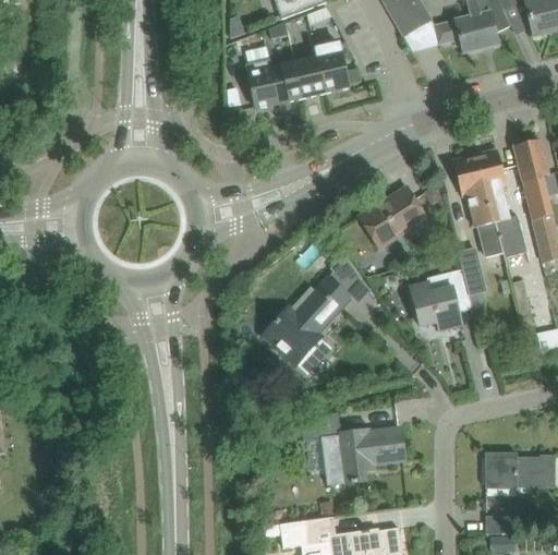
[(274,0),(281,17),(327,1),(327,0),(274,0)]
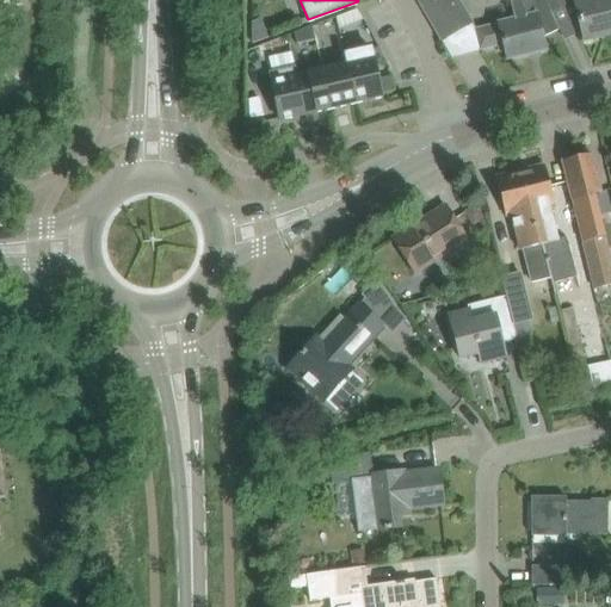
[(419,0),(442,37),(471,19),(460,0),(419,0)]
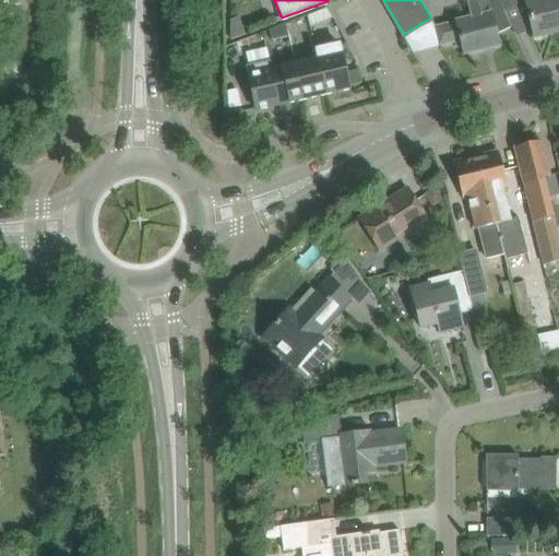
[(467,0),(471,15),(435,24),(439,43),(461,37),(464,51),(499,43),(496,32),(511,24),(504,8),(503,9),(499,0),(467,0)]
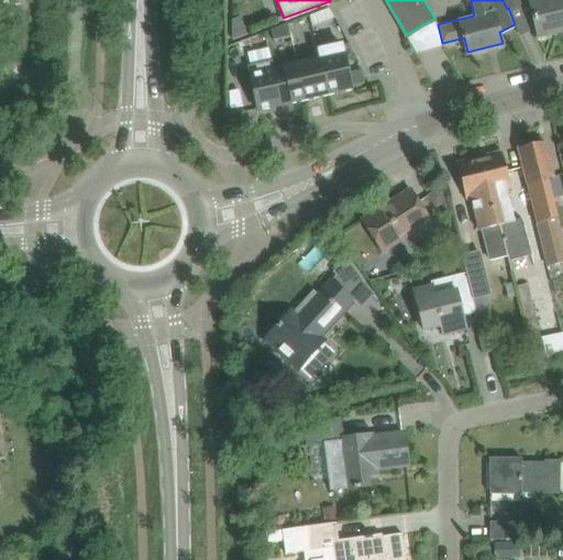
[(503,0),(507,9),(508,8),(521,2),(530,0),(538,35),(562,29),(562,0),(503,0)]
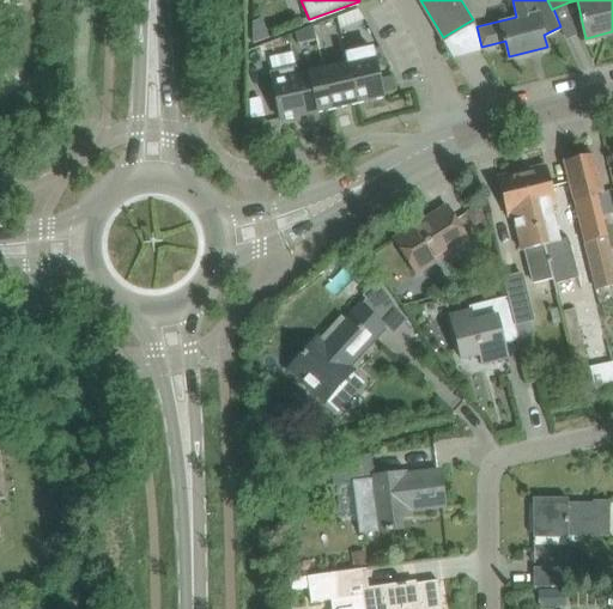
[(313,24),(296,30),(299,42),(316,38),(313,24)]
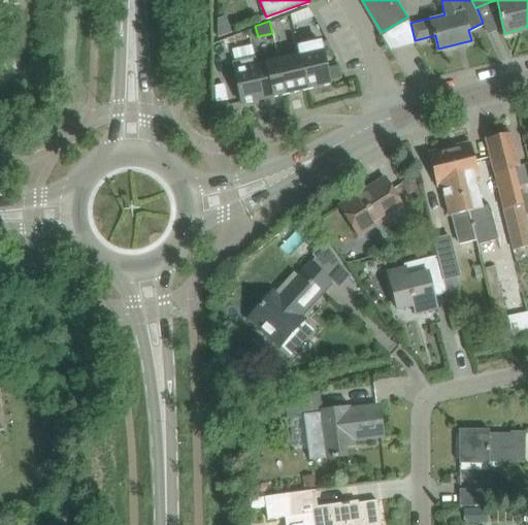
[(297,44),(299,53),(306,87),(330,81),(329,77),(326,65),(321,39),(297,44)]
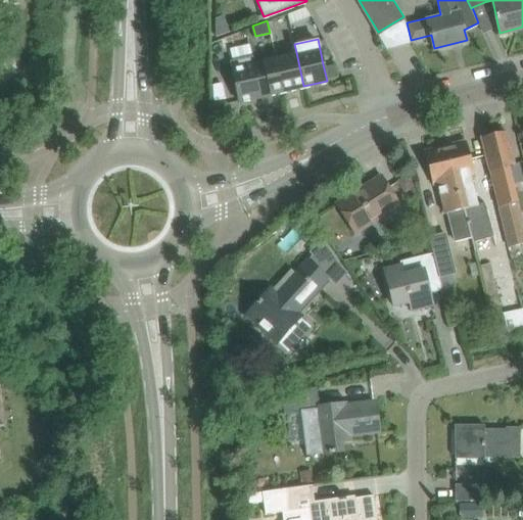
[(303,86),(296,52),(276,57),(283,91),(294,89),(303,86)]
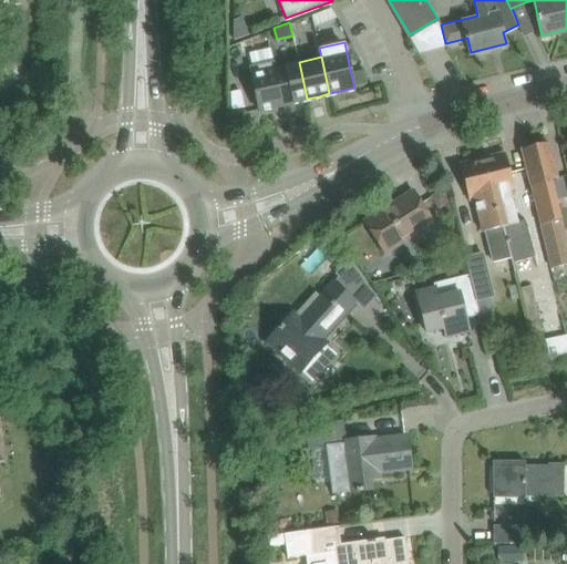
[(285,104),(276,68),(274,59),(249,64),(259,110),(284,104),(285,104)]
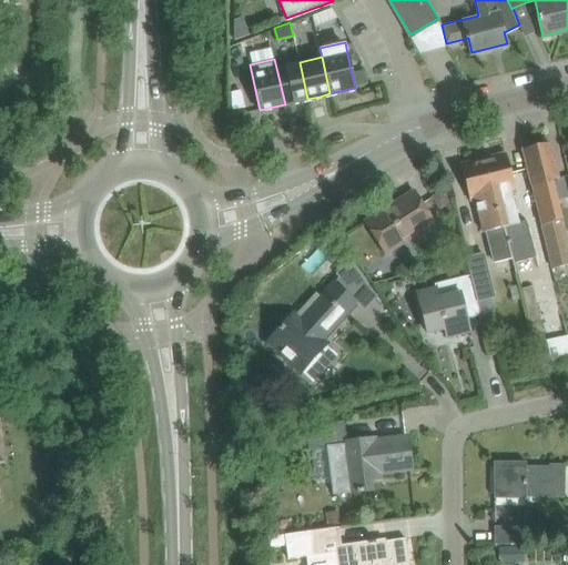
[(307,99),(300,62),(276,68),(285,104),(307,99)]
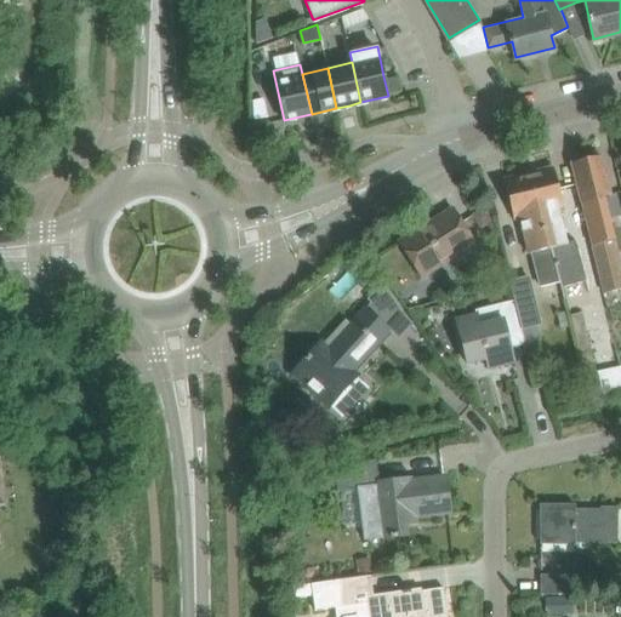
[(254,100),(254,118),(268,114),(265,97),(254,100)]
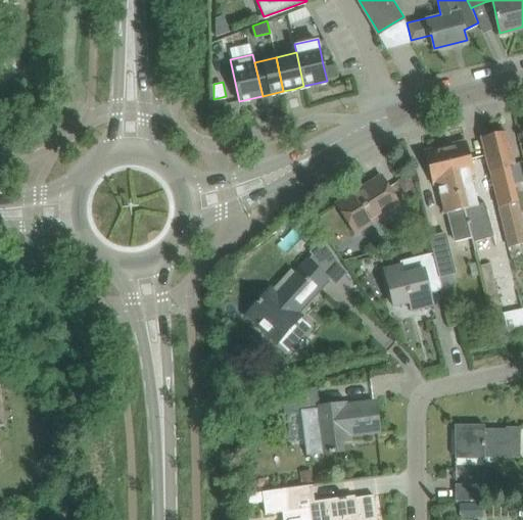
[(481,136),(486,155),(509,246),(522,242),(522,225),(508,163),(514,161),(506,130),(481,136)]
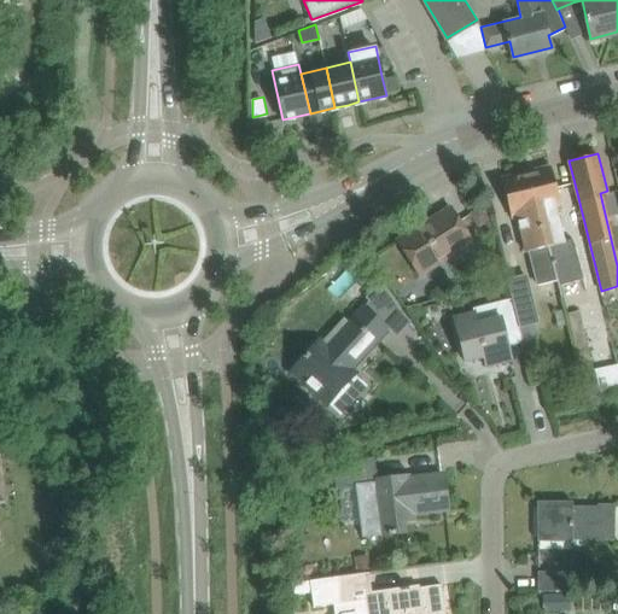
[(551,165),(526,171),(544,244),(548,243),(564,239),(555,203),(560,202),(551,165)]
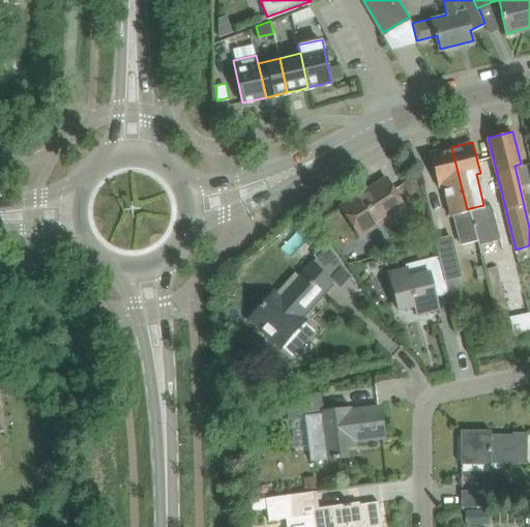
[(430,152),(435,172),(438,183),(443,182),(451,213),(460,243),(477,237),(470,208),(467,209),(451,147),(430,152)]
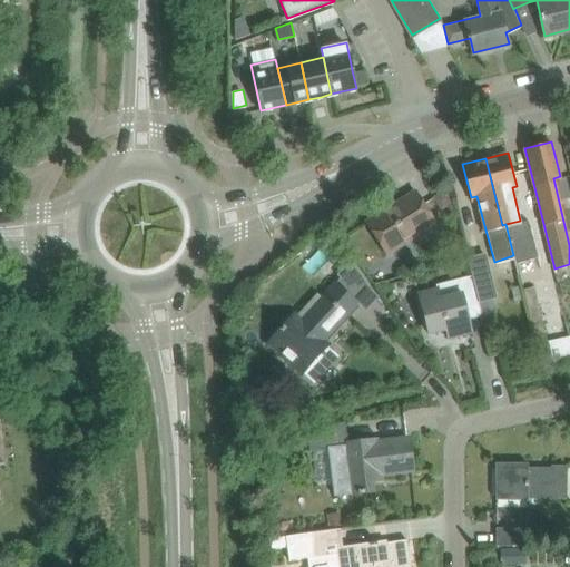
[(434,195),(441,207),(453,199),(446,187),(434,195)]
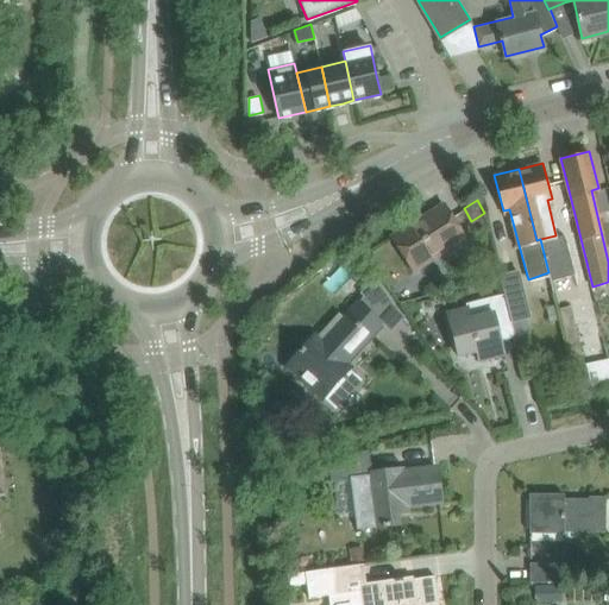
[(390,234),(403,254),(413,270),(466,237),(444,201),(390,234)]
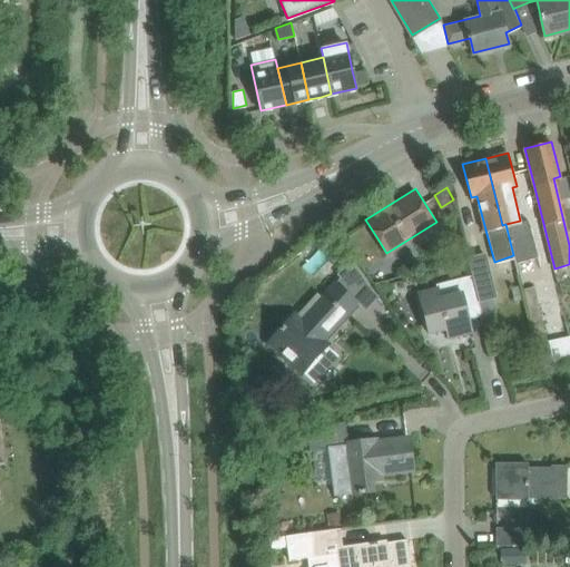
[(538,255),(528,218),(520,221),(505,224),(513,255),(516,262),(538,255)]
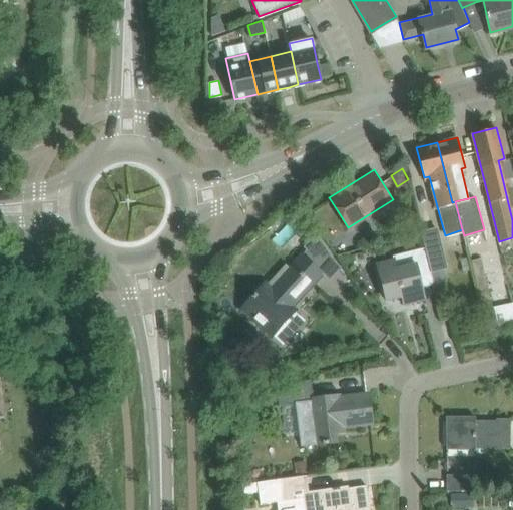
[(421,229),(425,246),(431,270),(447,267),(437,225),(421,229)]
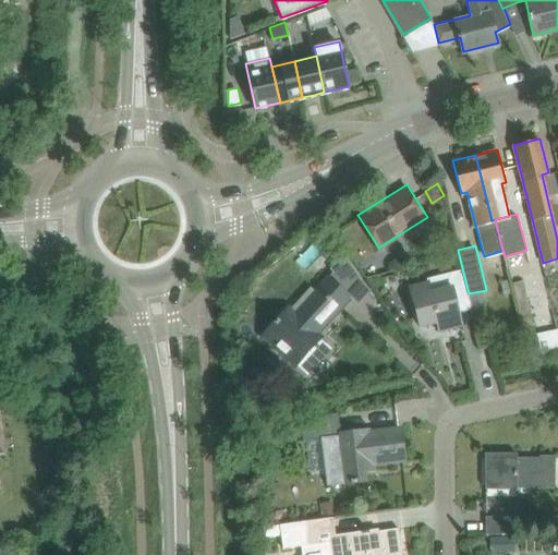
[(289,305),(263,334),(279,349),(296,364),(323,335),(319,332),(351,297),(349,294),(362,281),(343,252),(329,267),(332,270),(328,275),(315,289),(318,293),(300,314),(289,305)]
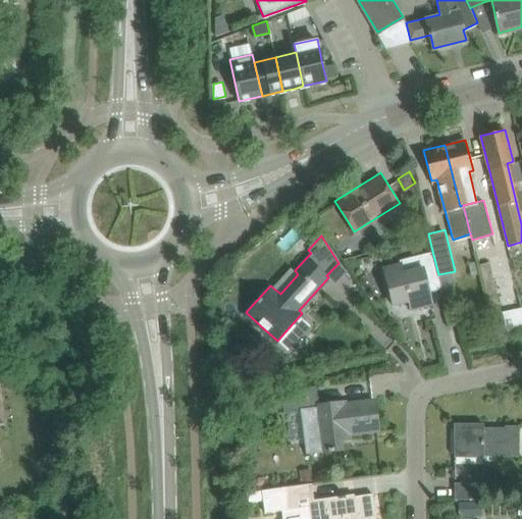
[(383,266),(387,284),(394,304),(395,304),(392,295),(406,292),(411,308),(432,303),(427,284),(438,281),(440,288),(441,288),(438,274),(432,251),(399,259),(400,262),(383,266)]
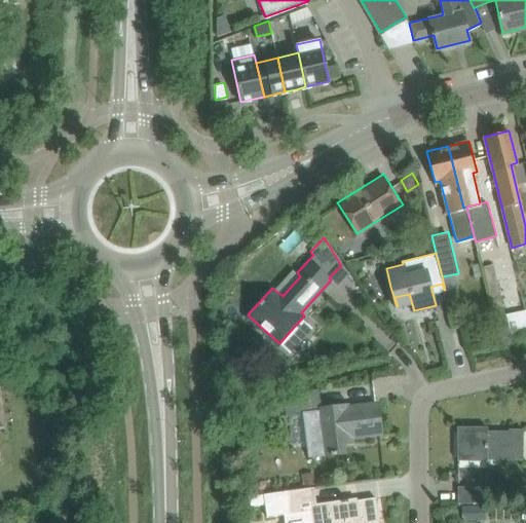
[(525,316),(508,321),(493,262),(481,265),(498,338),(525,332),(525,316)]
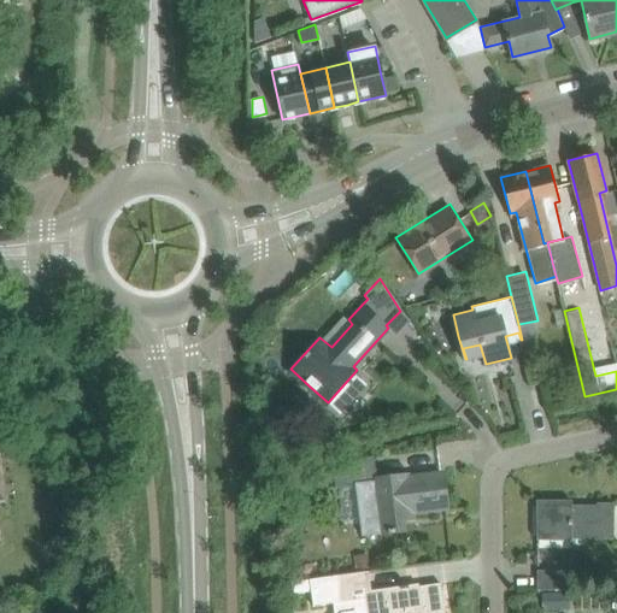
[(564,323),(560,308),(552,311),(557,324),(564,323)]
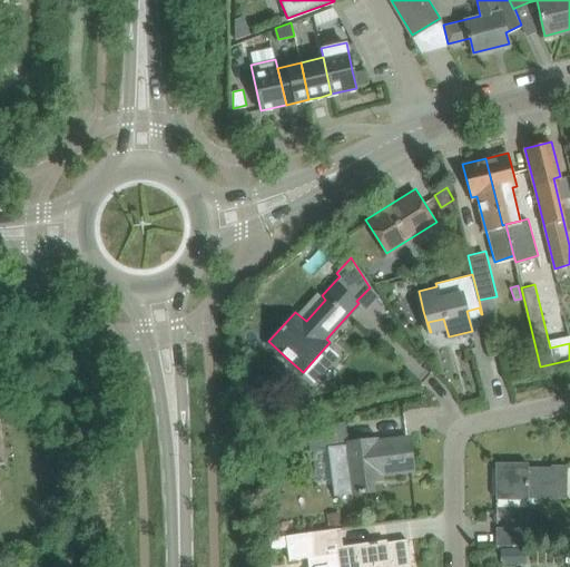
[(306,429),(303,429),(304,442),(308,442),(310,448),(327,446),(333,494),(352,491),(359,491),(359,492),(365,491),(365,490),(372,489),(370,473),(413,468),(409,436),(346,446),(343,422),(306,429)]
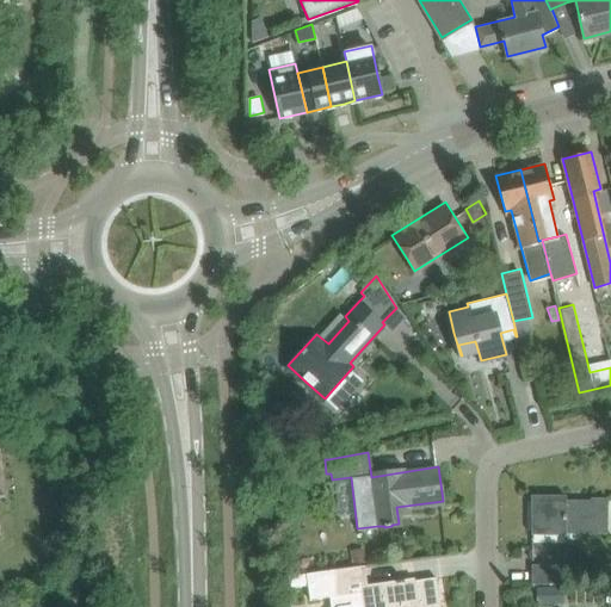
[(532,533),(556,533),(566,533),(566,531),(608,531),(608,521),(608,497),(591,497),(591,499),(566,499),(566,494),(531,494),(532,533)]
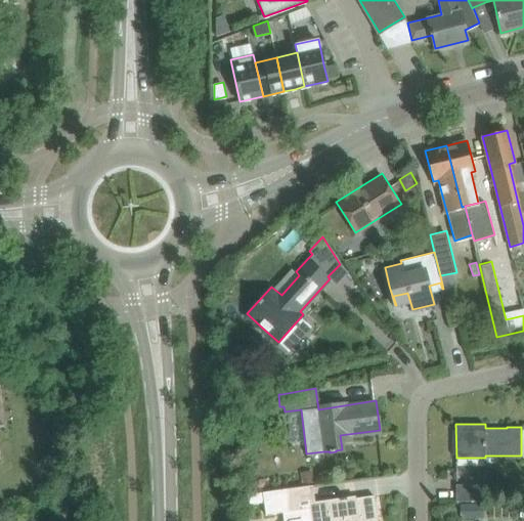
[(310,470),(301,471),(302,482),(312,480),(310,470)]
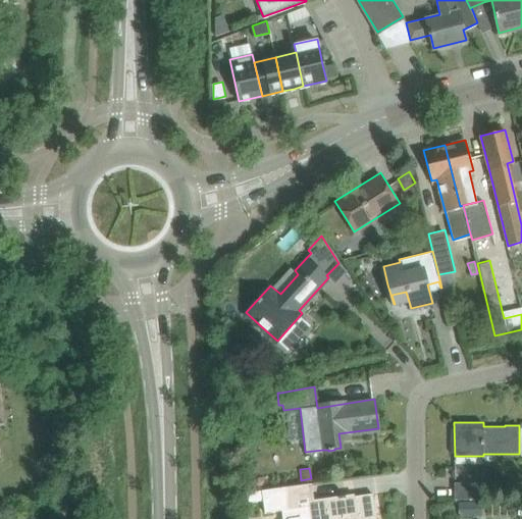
[(314,500),(311,481),(261,488),(246,490),(247,501),(262,499),(264,512),(281,509),(282,518),(292,518),(299,518),(376,518),(372,491),(346,497),(345,494),(338,495),(338,497),(314,500)]
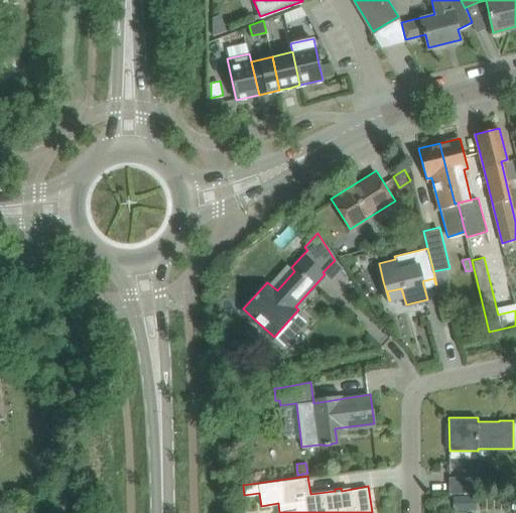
[(477,476),(470,476),(449,476),(449,492),(477,491),(477,476)]
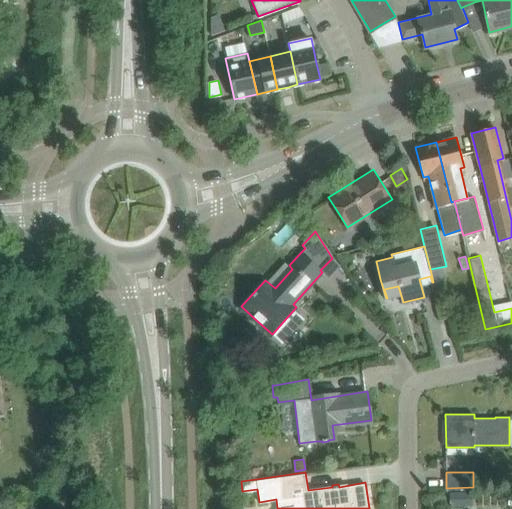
[(469,508),(470,493),(451,493),(450,508),(469,508)]
